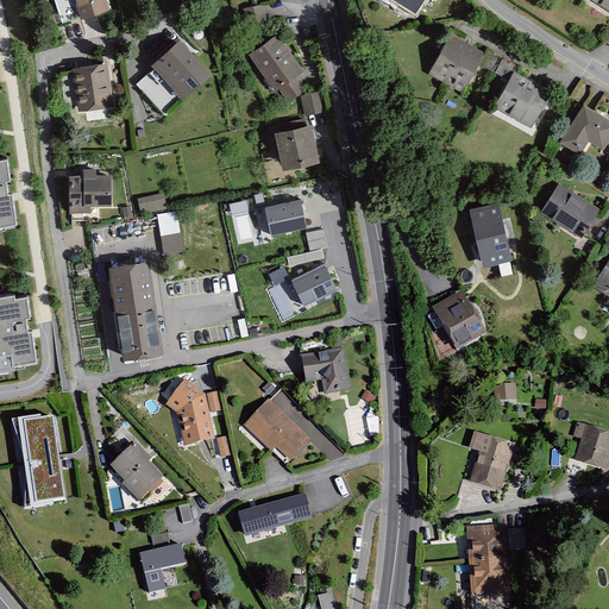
[(106,0),(74,0),(81,22),(111,12),(106,0)]
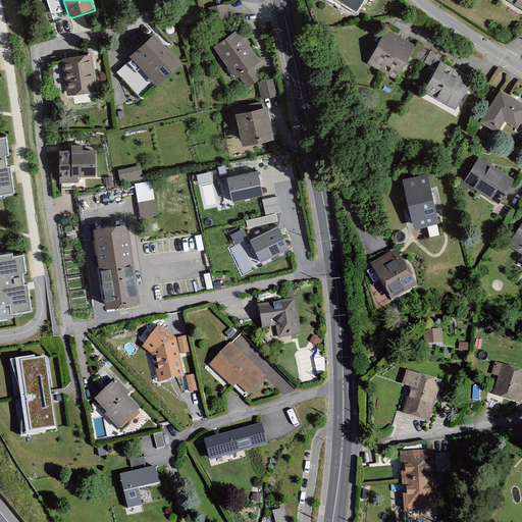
[(364,0),(335,0),(357,12),(364,1),(364,0)]
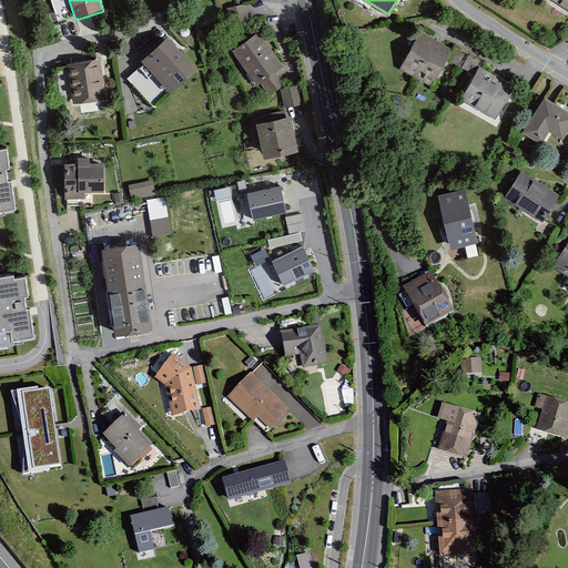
[(567,0),(551,0),(567,10),(567,0)]
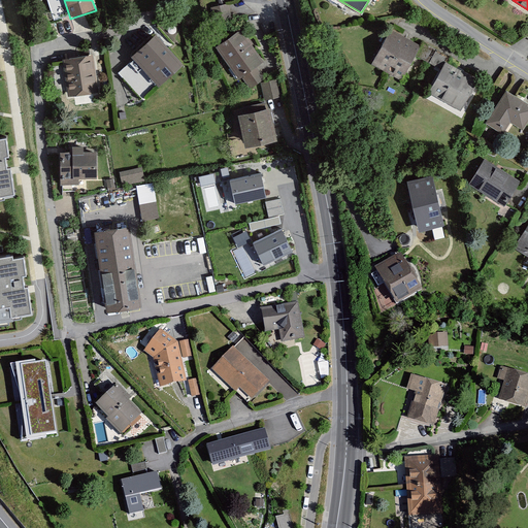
[(266,62),(243,29),(217,46),(239,79),(243,76),(252,89),(266,78),(258,67),(266,62)]
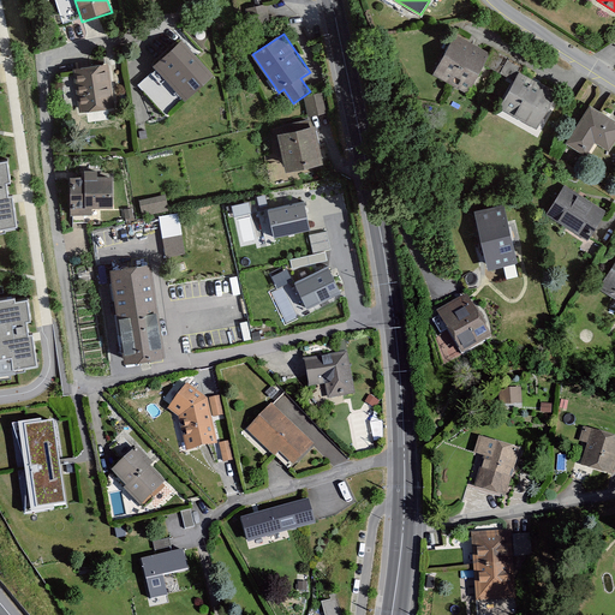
[(491,57),(457,36),(434,76),(469,96),(485,66),(491,57)]
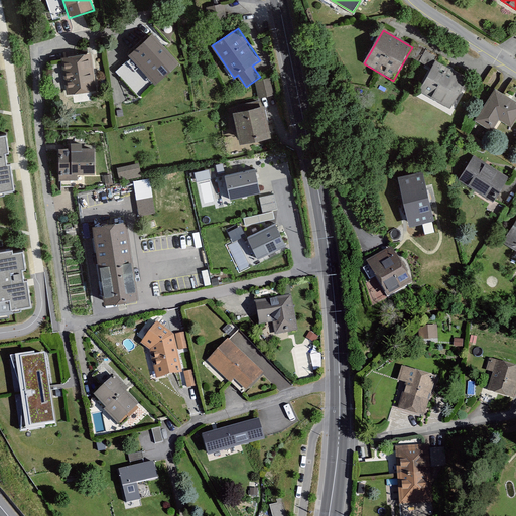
[(151,35),(129,57),(156,86),(178,63),(151,35)]
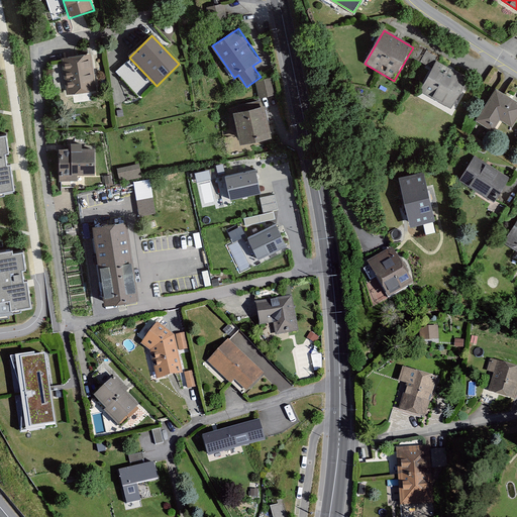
[(413,47),(408,56),(421,64),(428,50),(415,42),(413,47)]
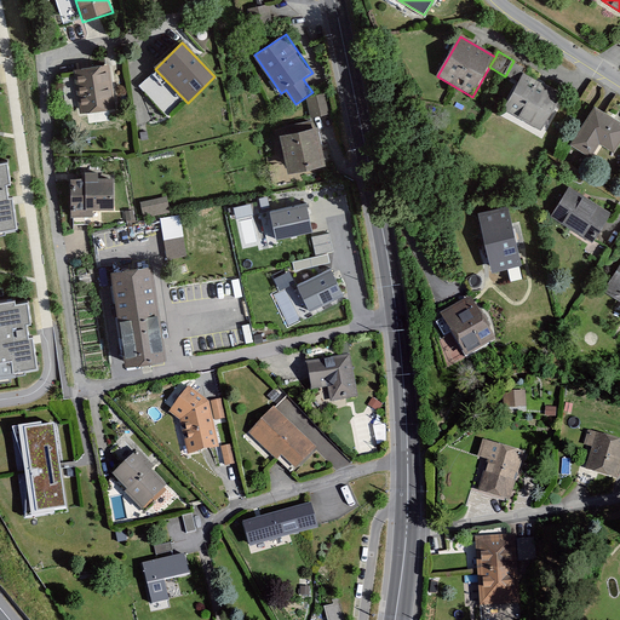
[(109,65),(74,70),(80,115),(116,110),(109,65)]
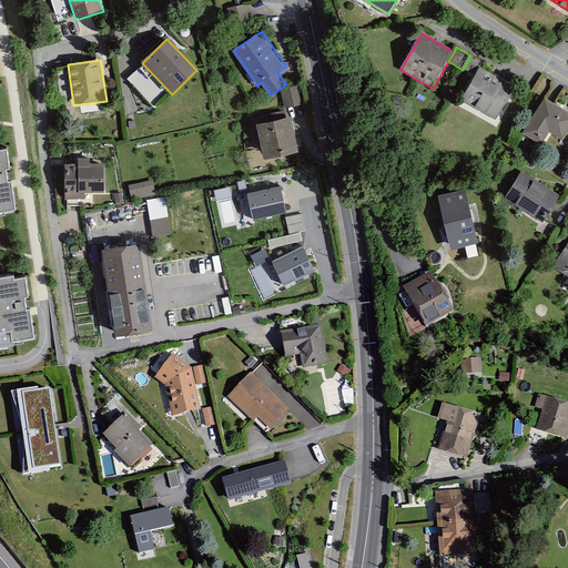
[(462,102),(496,122),(516,88),(482,69),(462,102)]
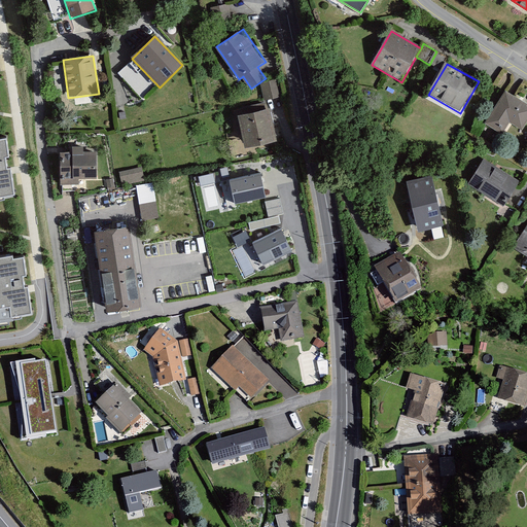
[(283,97),(280,79),(260,83),(264,101),(283,97)]
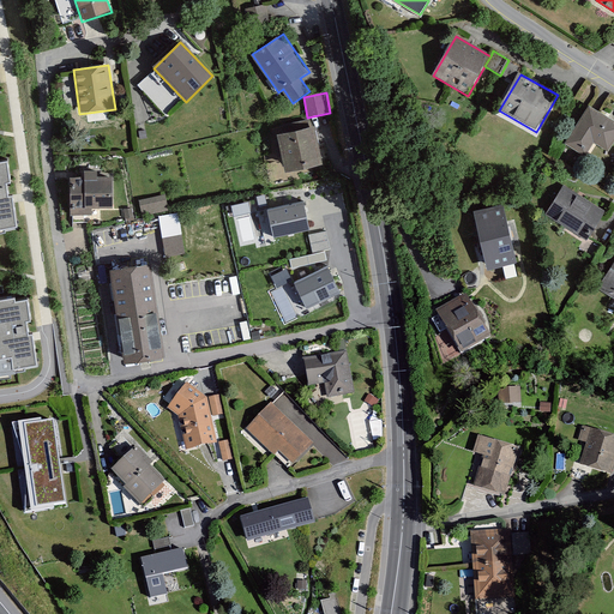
[(585,158),(595,144),(609,152),(613,144),(613,121),(589,106),(565,145),(585,158)]
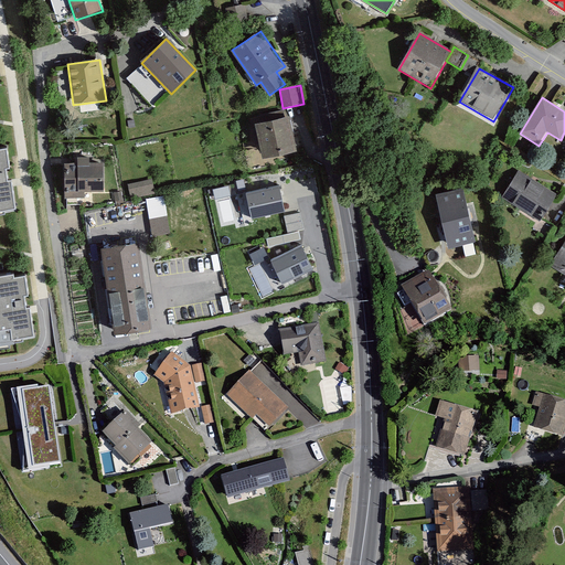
[(290,118),(256,126),(263,160),(298,153),(290,118)]
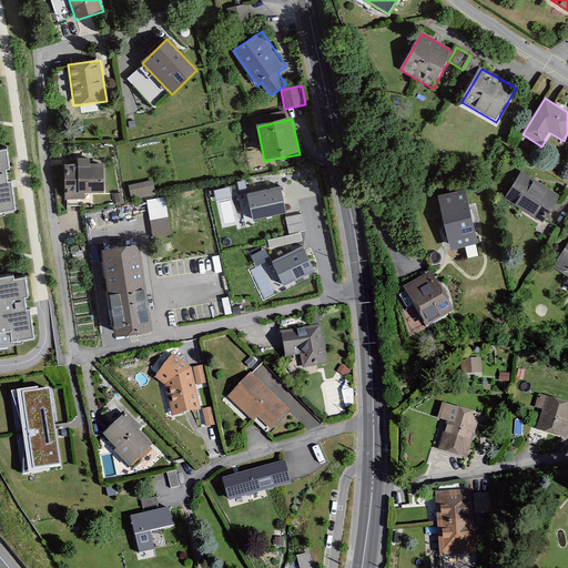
[(0,214),(4,214),(3,210),(16,209),(11,180),(7,180),(6,168),(9,168),(7,148),(0,148),(0,214)]
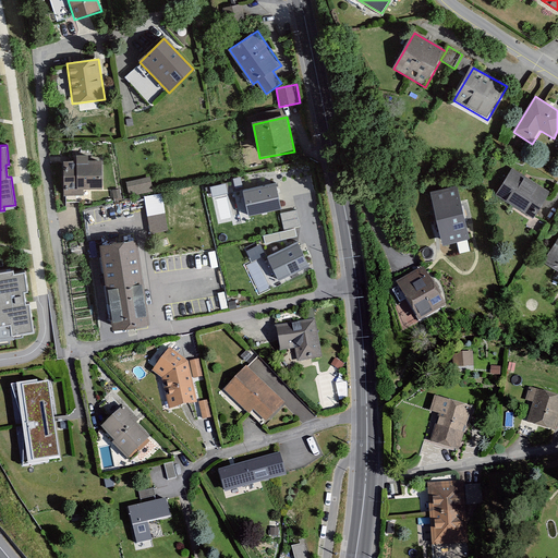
[(76,162),(63,162),(64,196),(84,196),(84,190),(102,189),(101,161),(88,161),(88,156),(76,156),(76,162)]
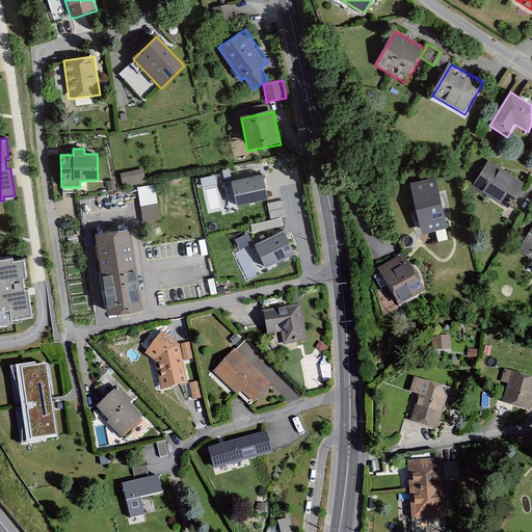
[(473,187),(509,211),(526,185),(490,162),(473,187)]
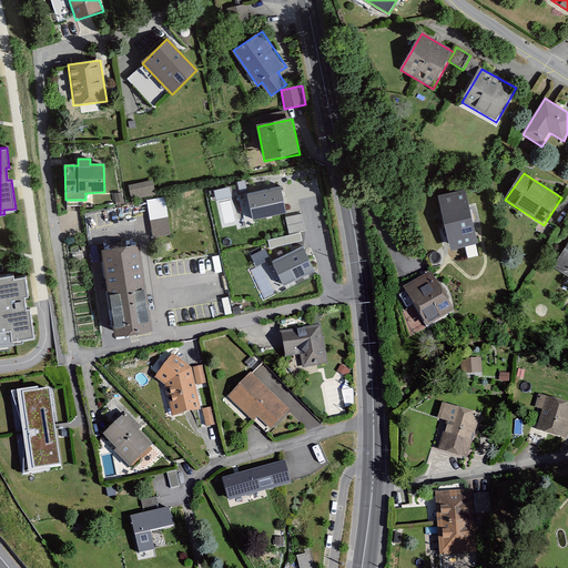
[(153,180),(129,185),(132,201),(156,195),(153,180)]
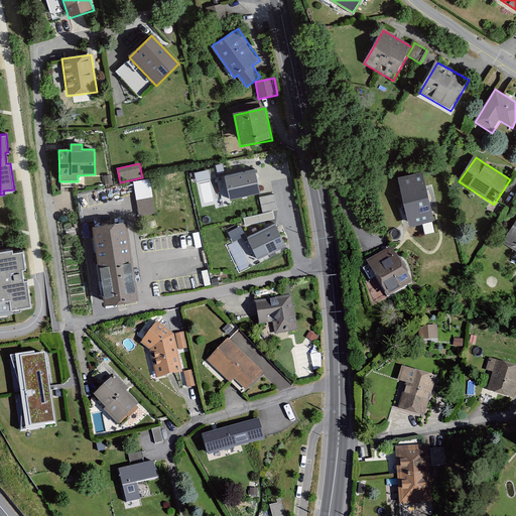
[(196,179),(210,178),(210,169),(196,170),(196,179)]
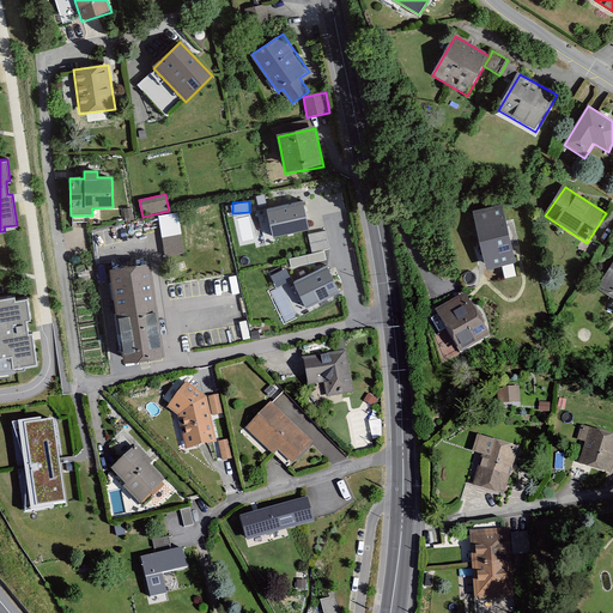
[(303,201),(267,210),(273,238),(309,231),(303,201)]
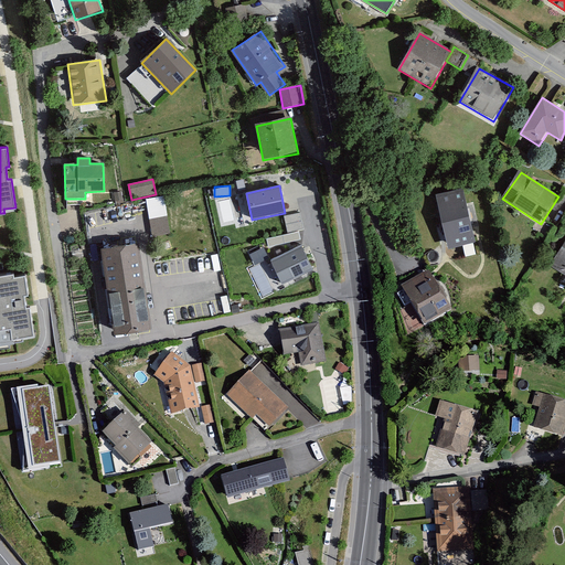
[(465,190),(436,196),(449,251),(477,245),(465,190)]
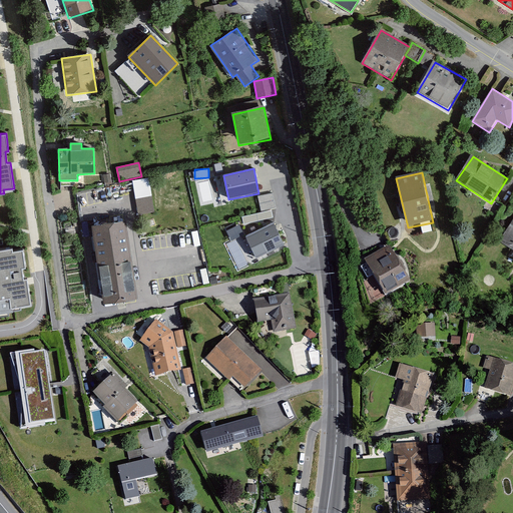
[(153,211),(151,177),(134,178),(136,212),(153,211)]
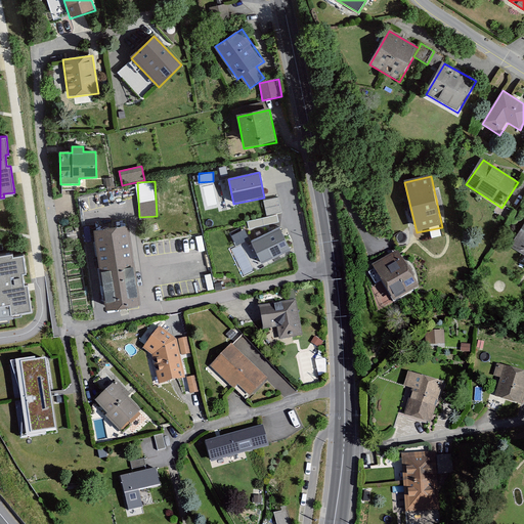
[(278,198),(263,201),(266,216),(281,213),(278,198)]
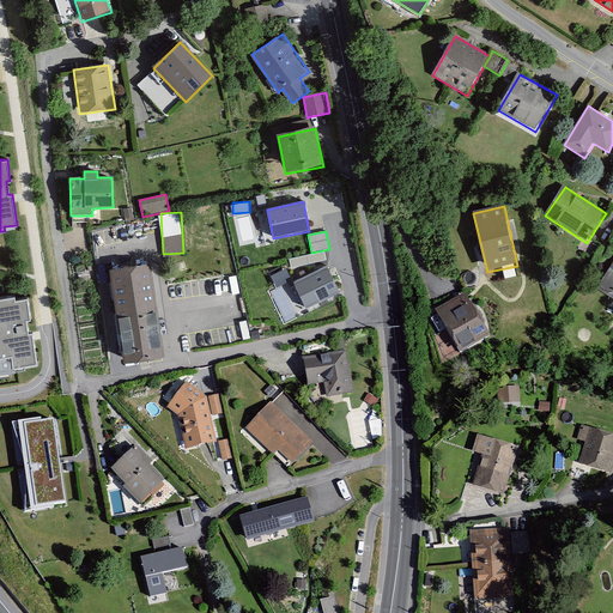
[(150,266),(110,272),(125,365),(165,359),(150,266)]
